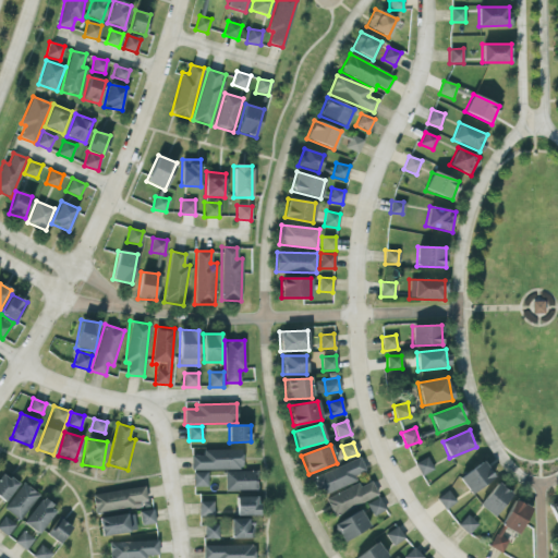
[(203,450),(203,456),(191,456),(191,470),(242,469),(242,449),(203,450)]
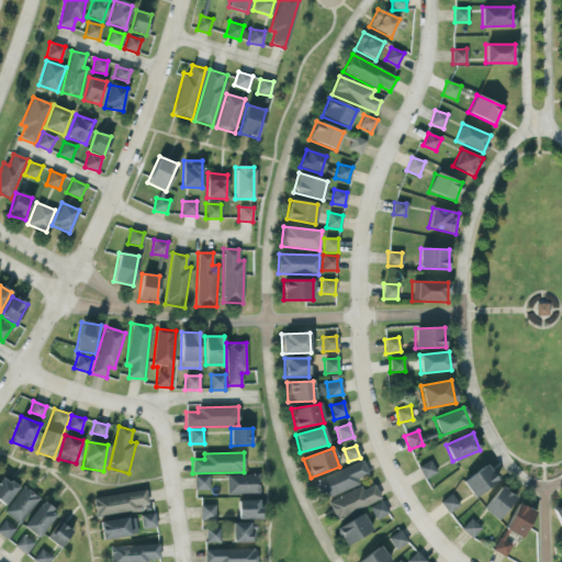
[(359,484),(357,479),(368,474),(362,461),(313,481),(321,501),(359,484)]
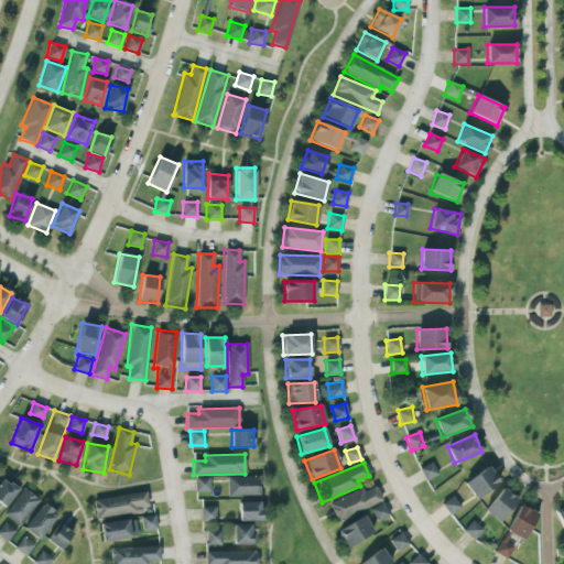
[(438,474),(432,463),(420,469),(426,481),(438,474)]
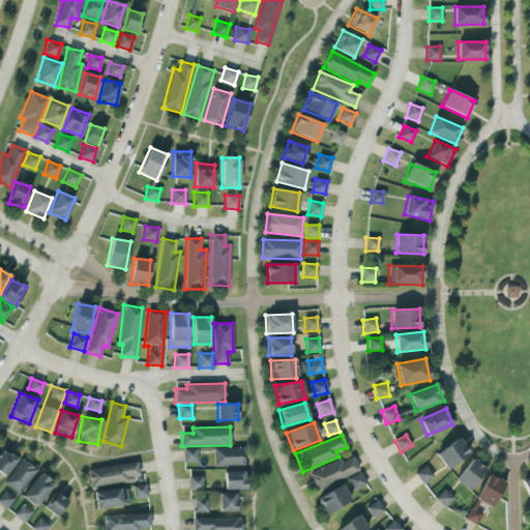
[(436,454),(447,469),(469,453),(459,438),(436,454)]
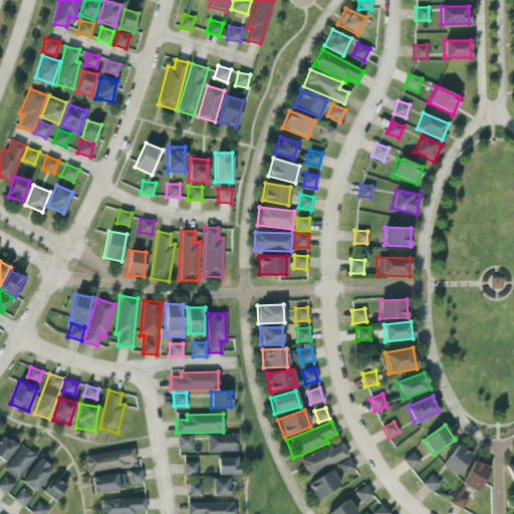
[(207,435),(208,452),(237,451),(236,434),(207,435)]
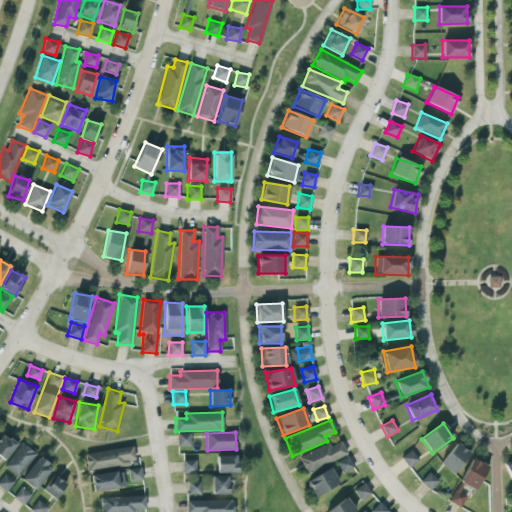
[(177,433),(177,447),(190,446),(190,433),(177,433)]
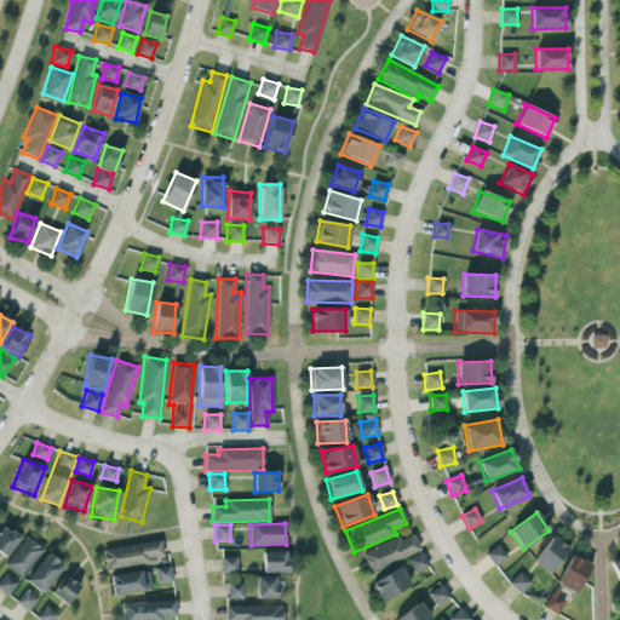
[(0,529),(0,554),(5,558),(19,538),(4,526),(0,529)]
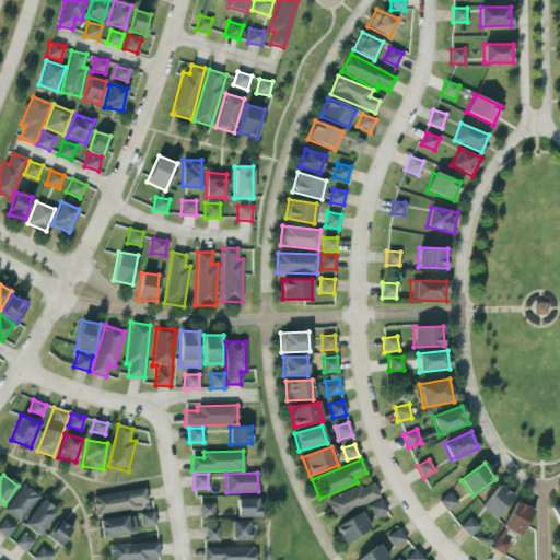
[(378,499),(373,483),(361,488),(360,486),(326,499),(333,516),(378,499)]
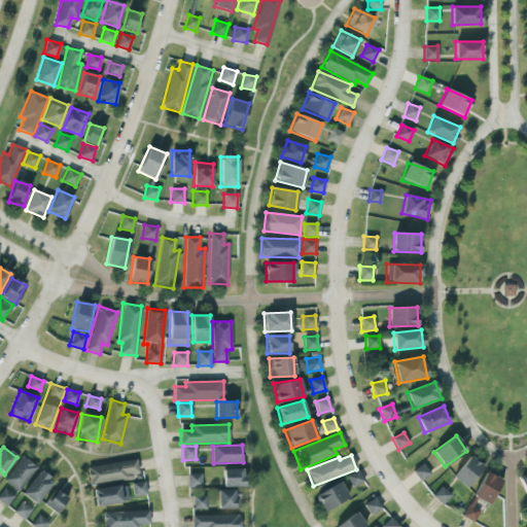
[(36,467),(22,456),(3,480),(18,491),(36,467)]
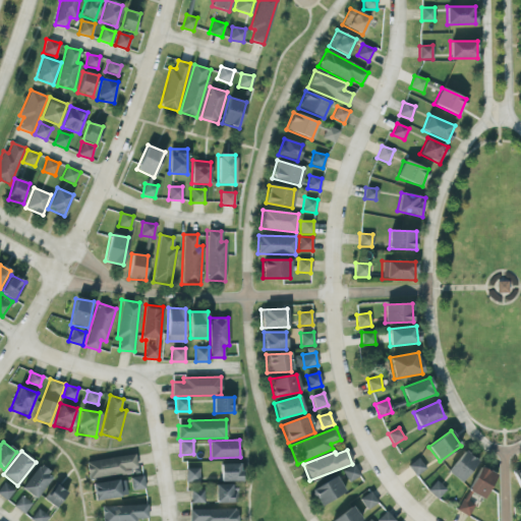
[(460,482),(478,462),(465,451),(448,471),(460,482)]
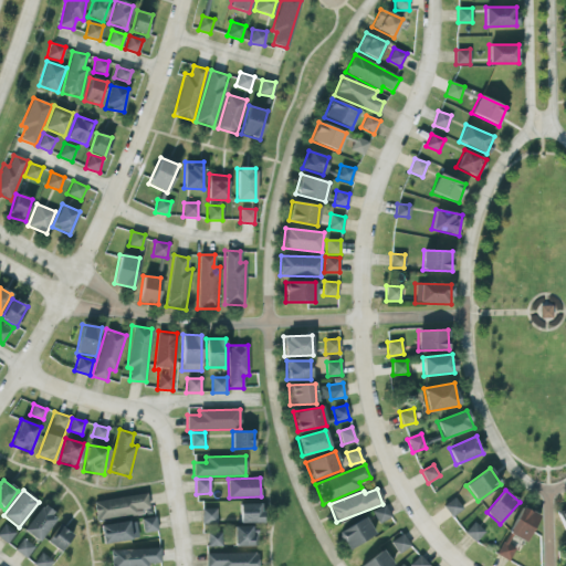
[(96,520),(149,511),(146,492),(93,502),(96,520)]
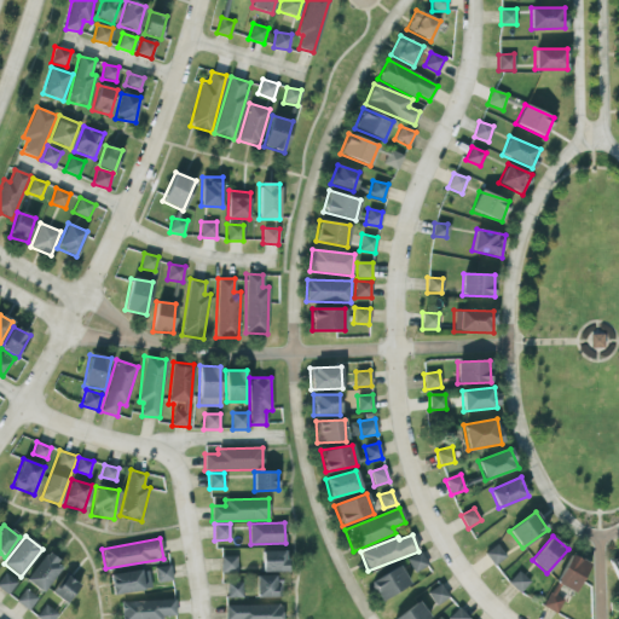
[(505,556),(497,544),(485,553),(493,565),(505,556)]
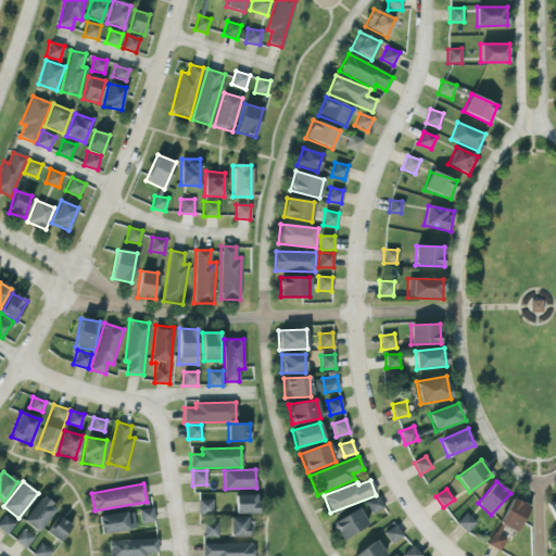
[(235,514),(257,514),(257,495),(235,495),(235,514)]
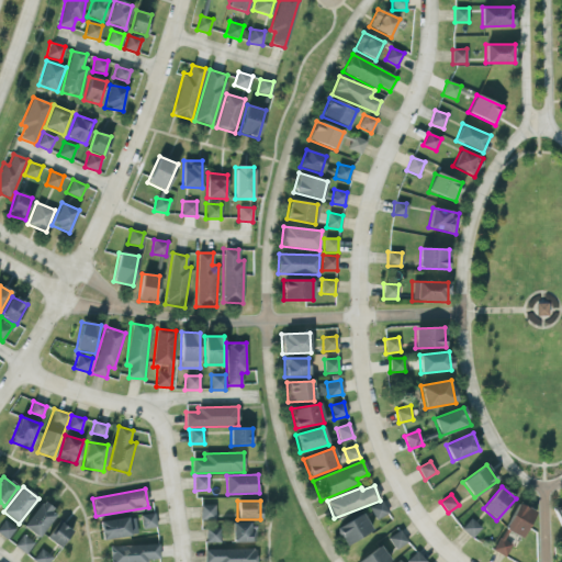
[(368,508),(374,519),(388,513),(381,501),(368,508)]
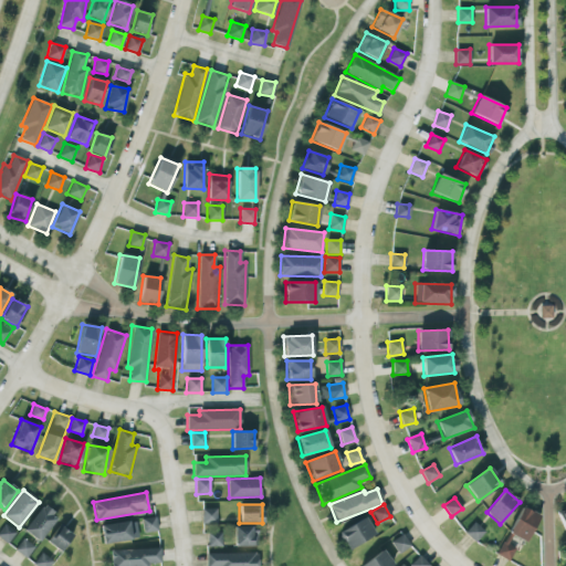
[(56,515),(40,505),(24,532),(40,542),(56,515)]
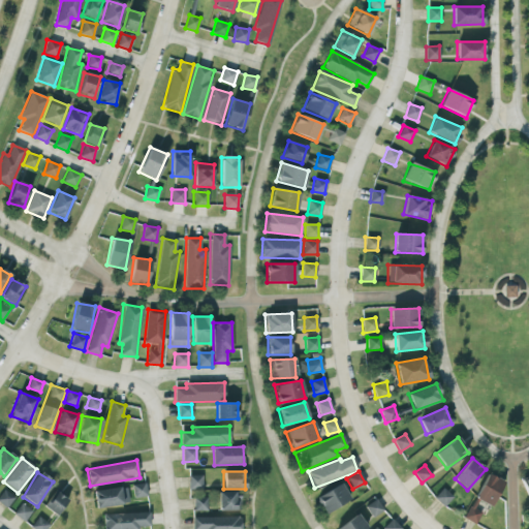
[(503,481),(488,473),(474,497),(490,506),(503,481)]
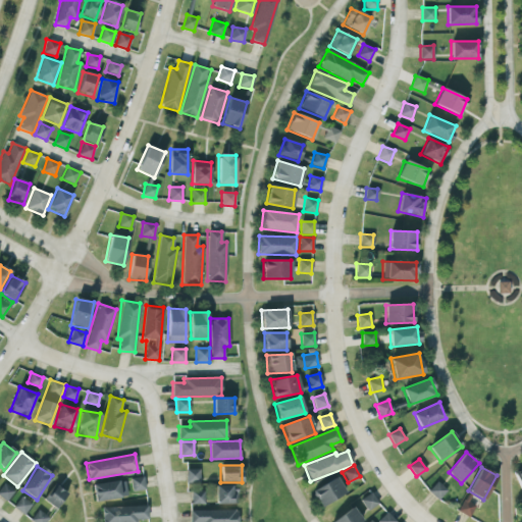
[(199,483),(199,469),(186,469),(186,483),(199,483)]
